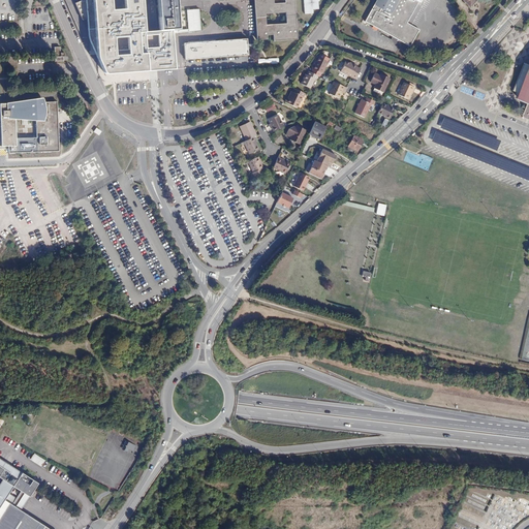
[(91,0),(93,35),(97,50),(99,62),(102,70),(149,67),(152,67),(170,65),(167,33),(167,29),(161,30),(160,22),(149,22),(145,23),(142,0),(91,0)]
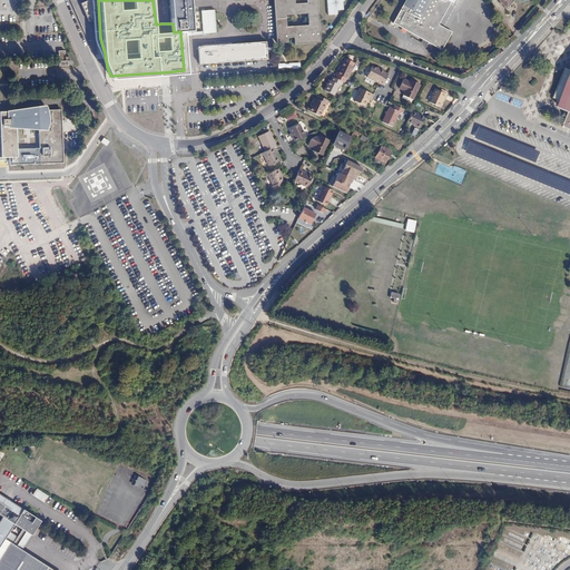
[(170,0),(173,23),(174,32),(180,31),(180,36),(218,33),(216,10),(204,10),(204,31),(193,32),(190,0),(170,0)]
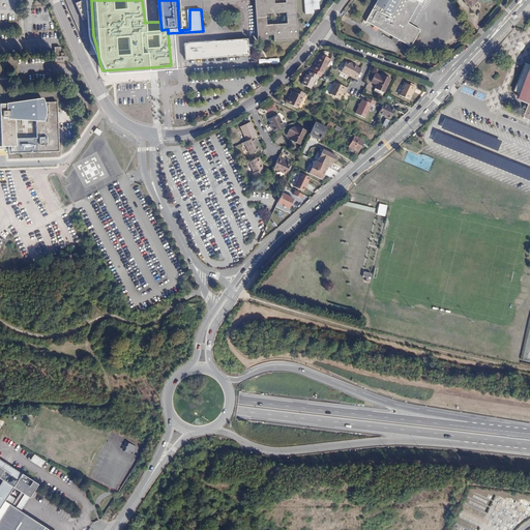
[(256,0),(258,40),(268,38),(267,34),(274,34),(274,40),(298,39),(297,29),(294,29),(292,0),(256,0)]
